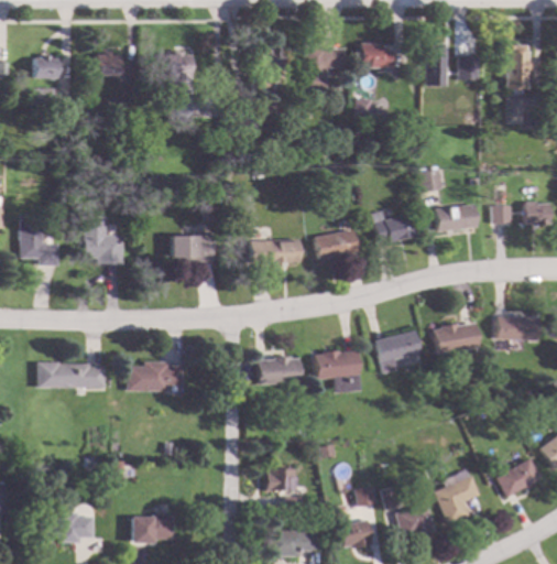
[(279,44),(279,49),(285,49),(284,71),(275,71),(275,78),(265,77),(265,71),(254,69),(255,47),(269,49),(269,44),(279,44)]
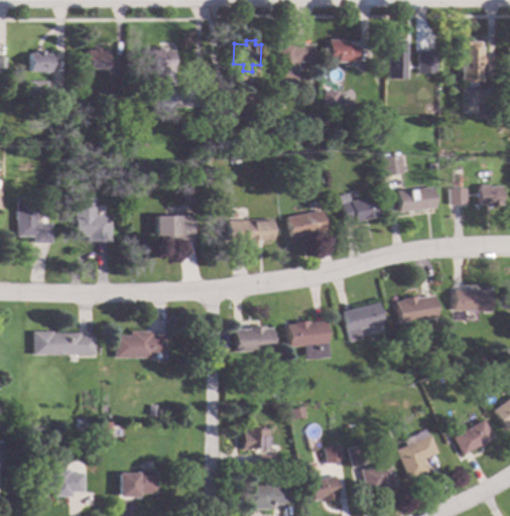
[(301,41),(301,44),(317,44),(316,62),(301,62),(300,83),(278,82),(279,40),(301,41)]
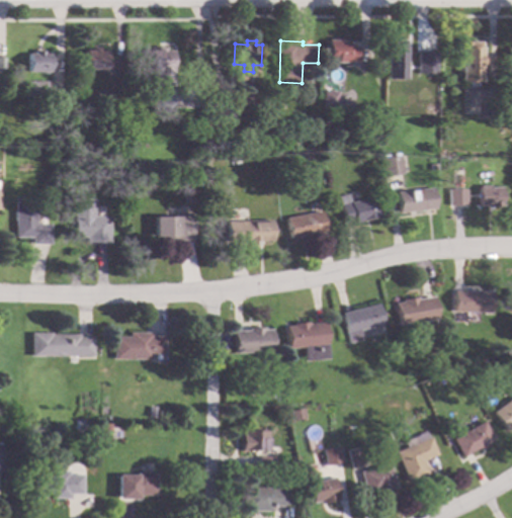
[(352,47),(361,47),(361,63),(333,63),(333,40),(352,40),(352,47)]
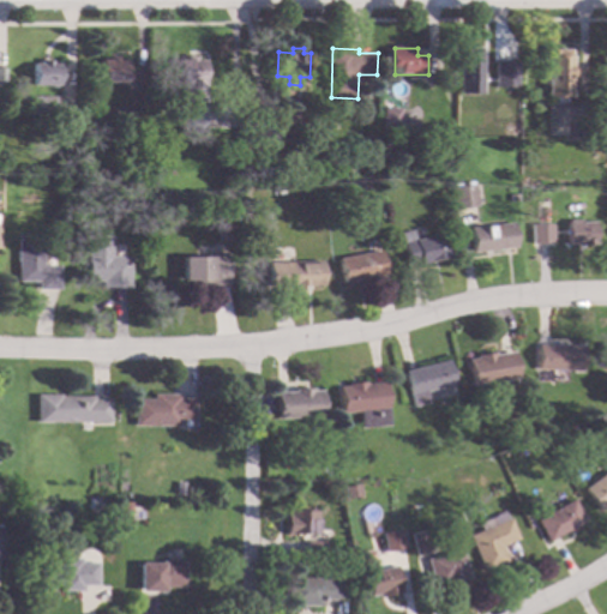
[(487,96),(463,95),(464,48),(487,48),(487,96)]
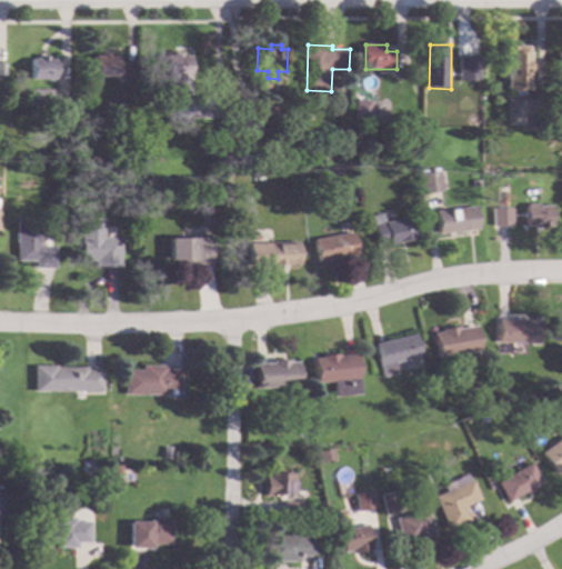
[(534,48),(532,91),(510,90),(512,47),(534,48)]
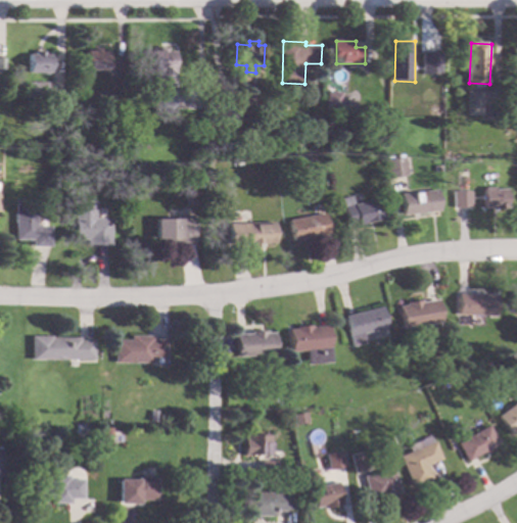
[(105,50),(110,50),(111,74),(90,74),(90,50),(97,50),(97,47),(105,47),(105,50)]
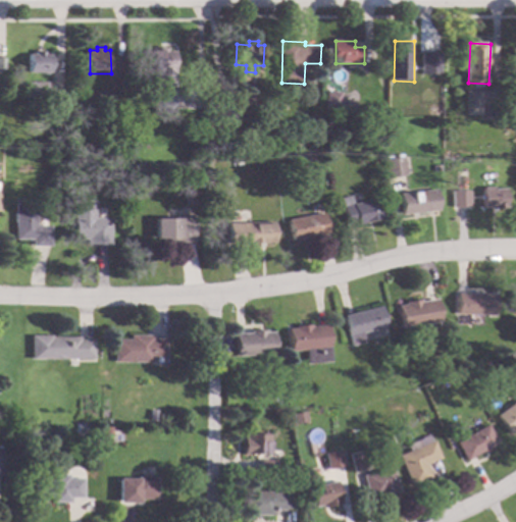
[(170,47),(170,51),(179,51),(178,88),(163,88),(163,71),(155,71),(156,50),(163,50),(163,47),(170,47)]
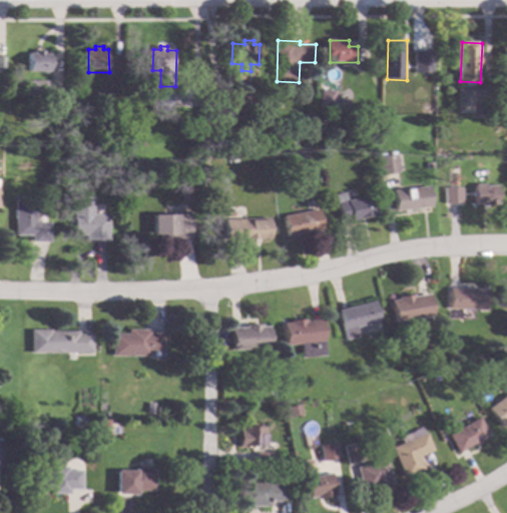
[(47,53),(53,53),(53,71),(50,71),(50,73),(44,73),(44,71),(31,71),(31,52),(38,52),(38,50),(47,50),(47,53)]
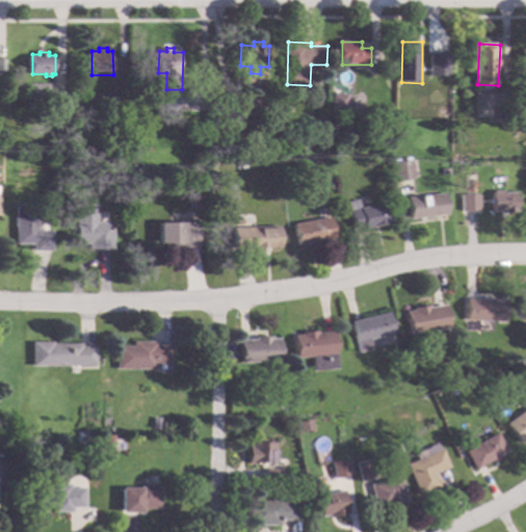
[(452,76),(453,54),(434,53),(434,76),(452,76)]
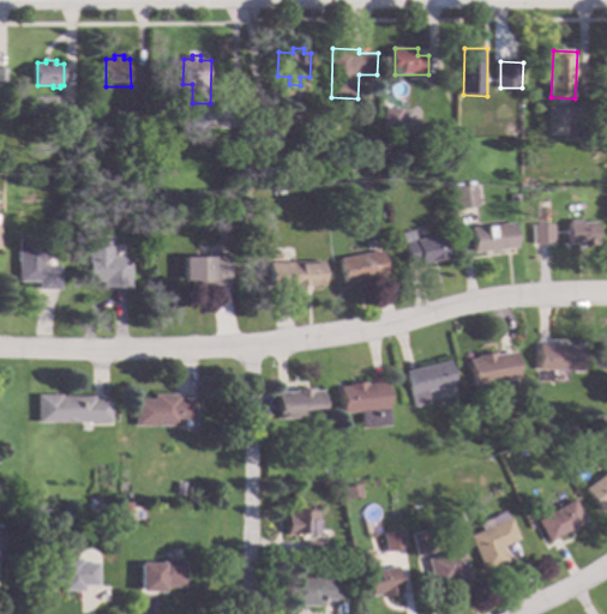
[(10,85),(0,85),(0,67),(10,67),(10,85)]
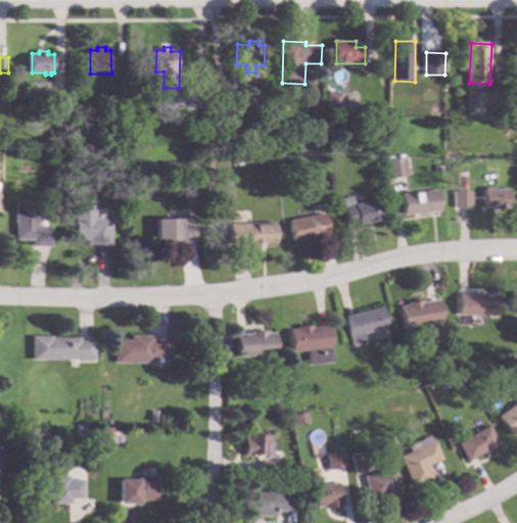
[(52,103),(31,103),(31,83),(51,82),(52,103)]
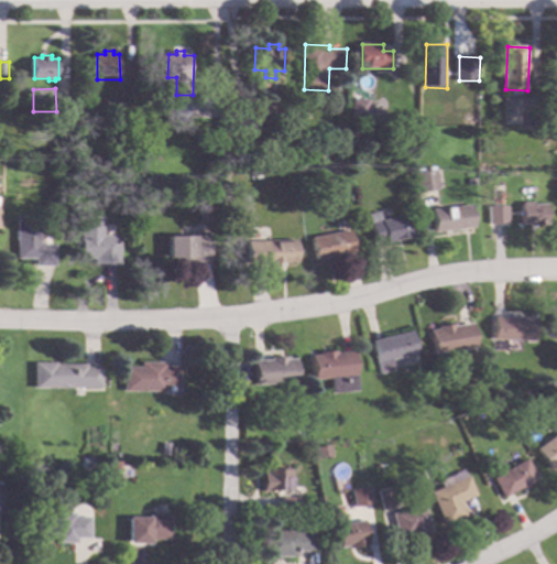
[(194,97),(194,115),(176,114),(176,96),(194,97)]
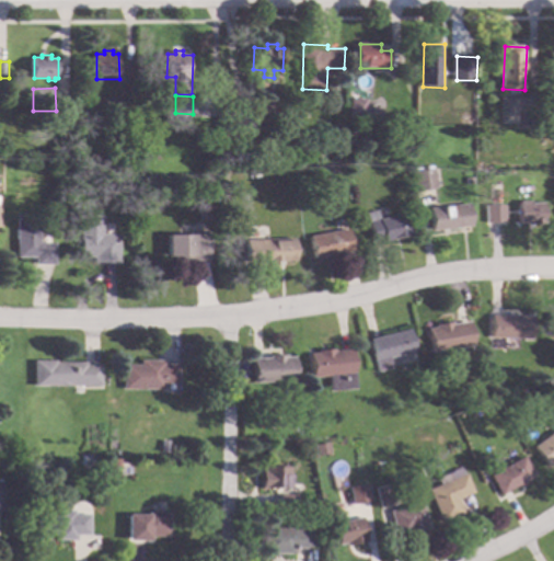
[(281,96),(280,118),(263,117),(263,96),(281,96)]
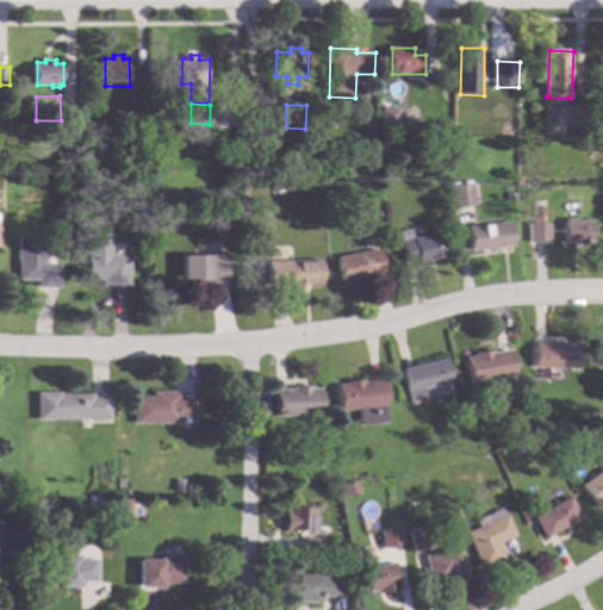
[(567,135),(548,135),(548,106),(567,106),(567,135)]
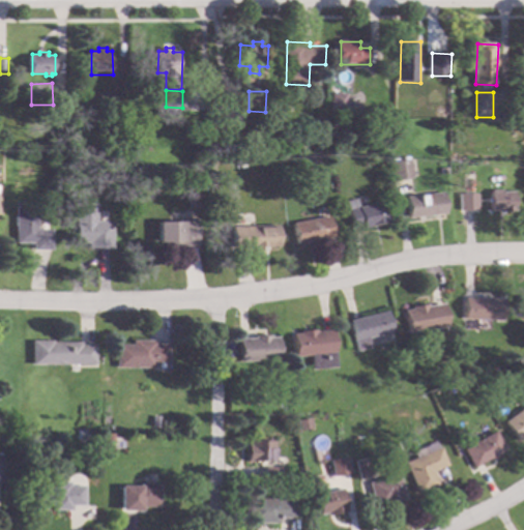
[(353,109),(336,109),(336,93),(353,93),(353,109)]
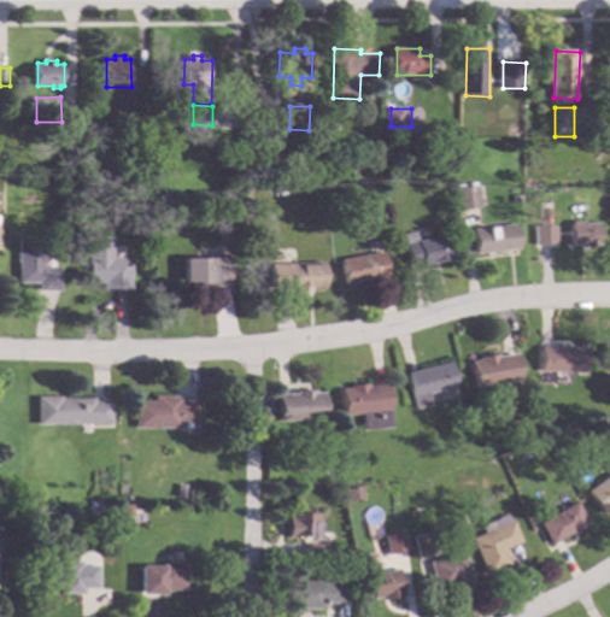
[(152,129),(133,128),(133,110),(151,110),(152,110),(152,129)]
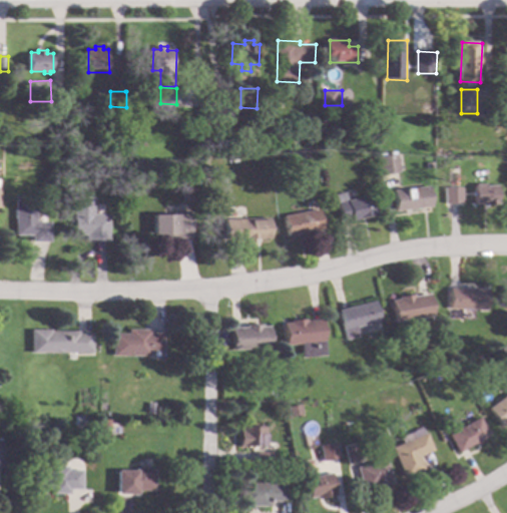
[(405,105),(388,105),(389,93),(405,93),(405,105)]
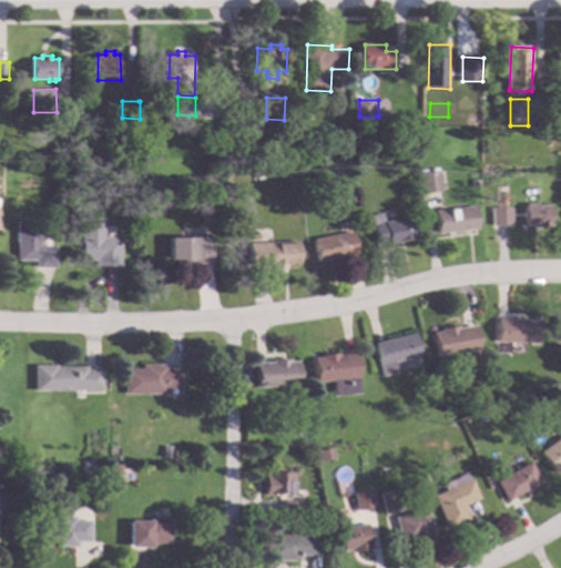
[(349,151),(348,162),(339,162),(339,151),(349,151)]
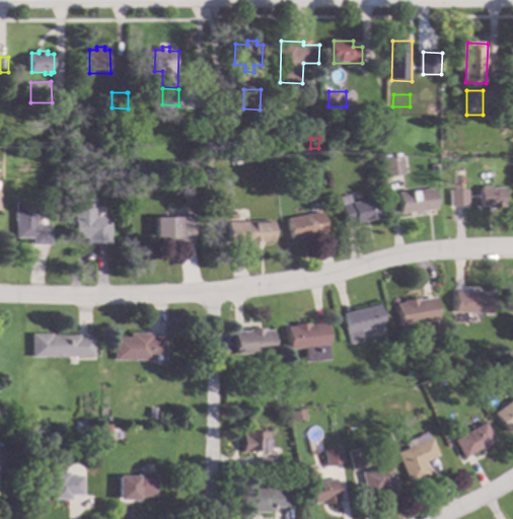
[(68,147),(67,157),(60,156),(61,146),(68,147)]
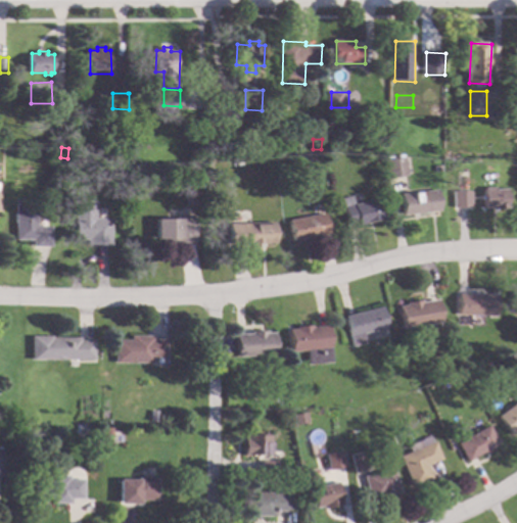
[(413,176),(392,179),(390,159),(410,156),(413,176)]
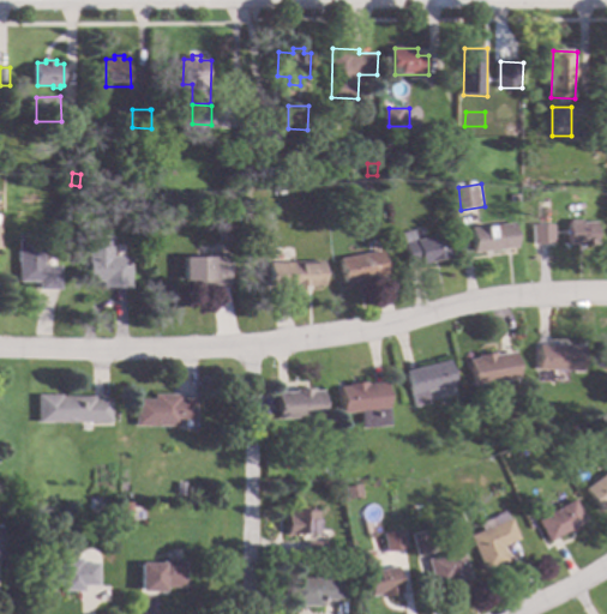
[(242,229),(234,233),(230,224),(239,221),(242,229)]
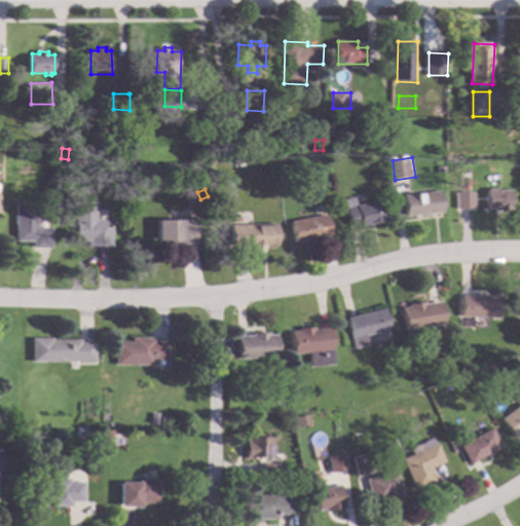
[(515,210),(504,209),(504,213),(498,213),(498,210),(490,210),(490,189),(515,189),(515,210)]
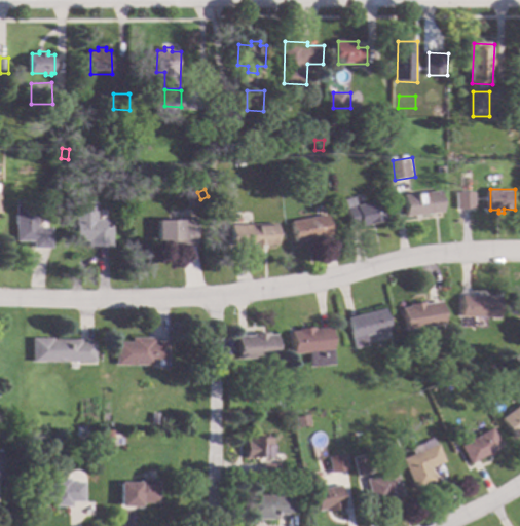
[(447,213),(409,217),(407,195),(445,191),(447,213)]
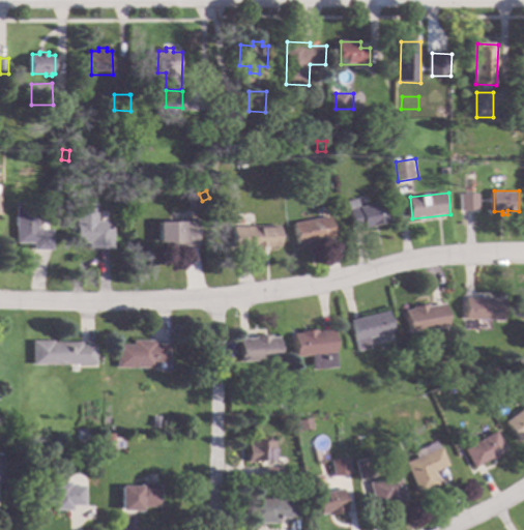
[(483,209),(464,210),(463,194),(482,193),(483,209)]
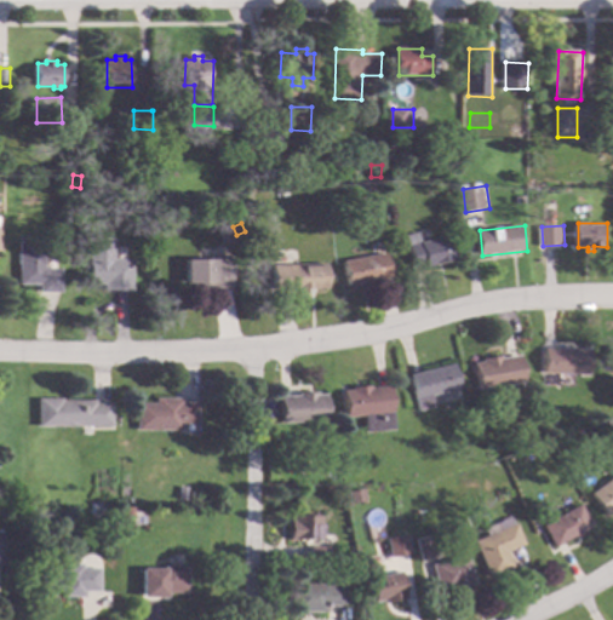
[(425,242),(456,235),(462,260),(430,268),(430,264),(417,268),(412,246),(413,245),(411,234),(423,231),(425,242)]
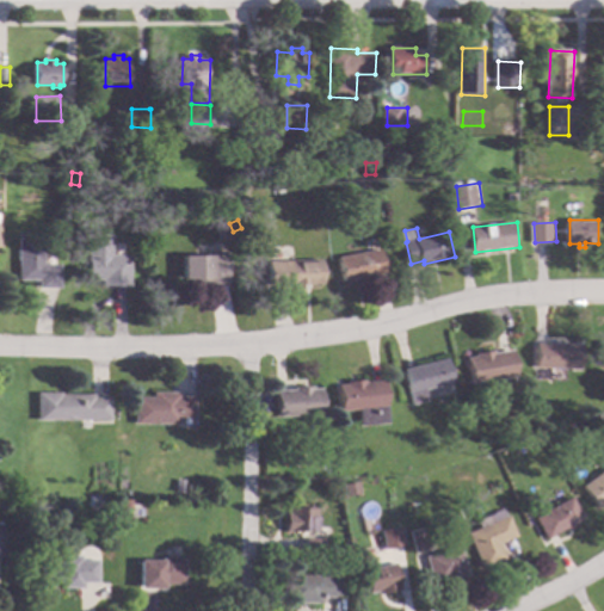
[(48,264),(65,264),(66,288),(43,288),(43,279),(23,279),(23,234),(48,234),(48,264)]
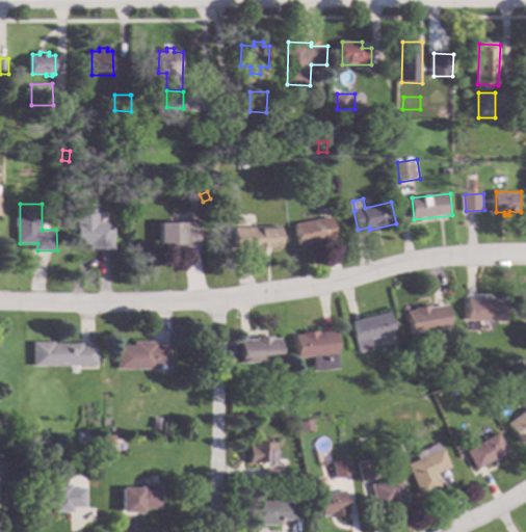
[(102,221),(119,222),(117,250),(94,249),(94,244),(80,244),(81,204),(102,204),(102,221)]
